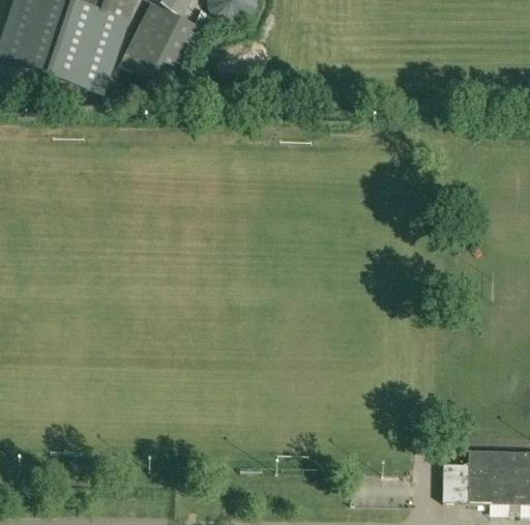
[(17,0),(0,51),(0,58),(104,93),(125,30),(135,0),(17,0)]
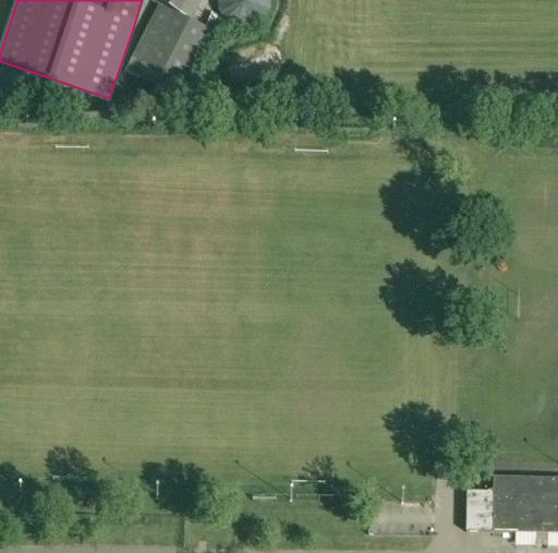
[(160,0),(190,13),(195,0),(160,0)]
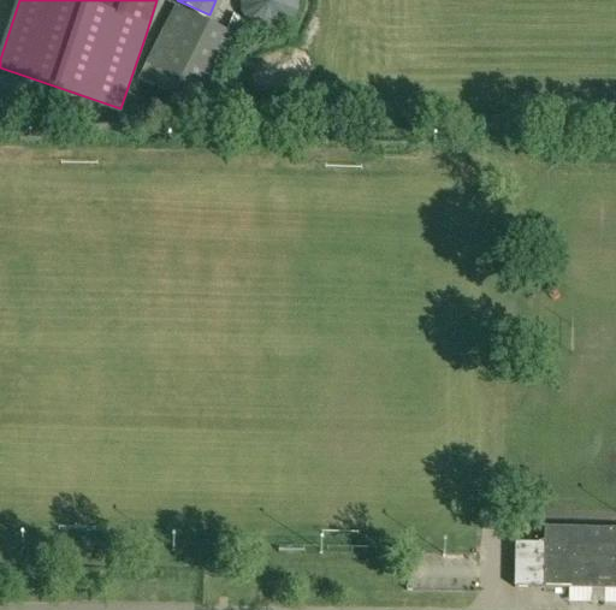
[(240,0),(241,9),(248,22),(261,29),(276,29),(289,22),(296,9),(296,0),(240,0)]
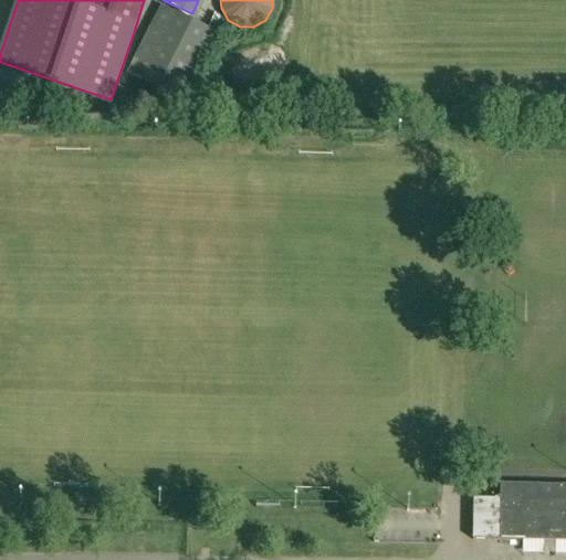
[(127,71),(143,77),(182,97),(217,29),(176,9),(160,2),(127,71)]
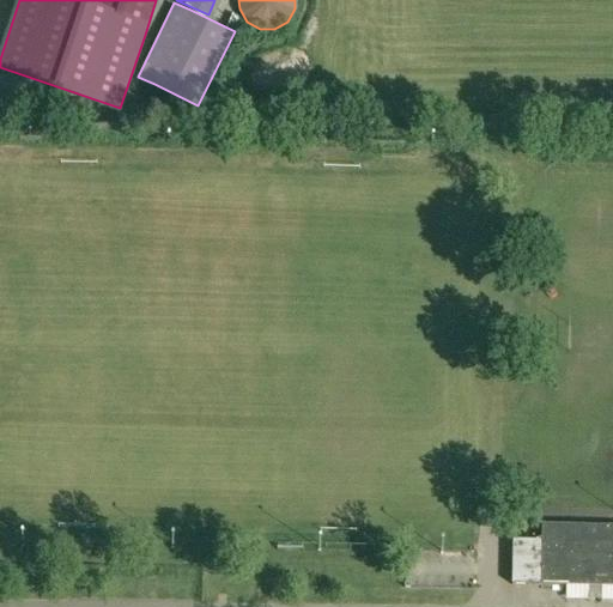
[(566,538),(565,581),(588,582),(587,593),(604,594),(604,582),(612,582),(612,522),(542,521),(542,536),(566,538)]
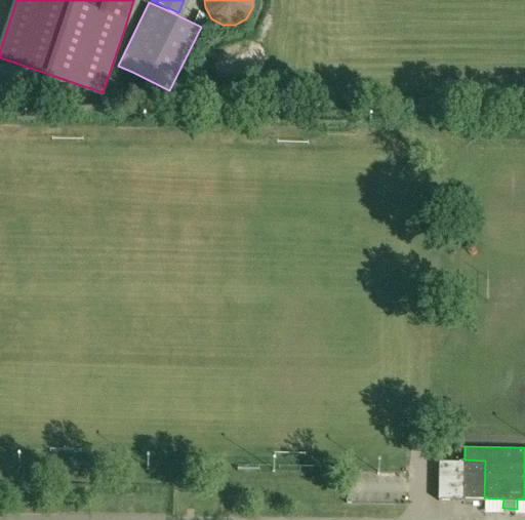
[(439,496),(484,497),(485,461),(465,460),(440,460),(439,496)]
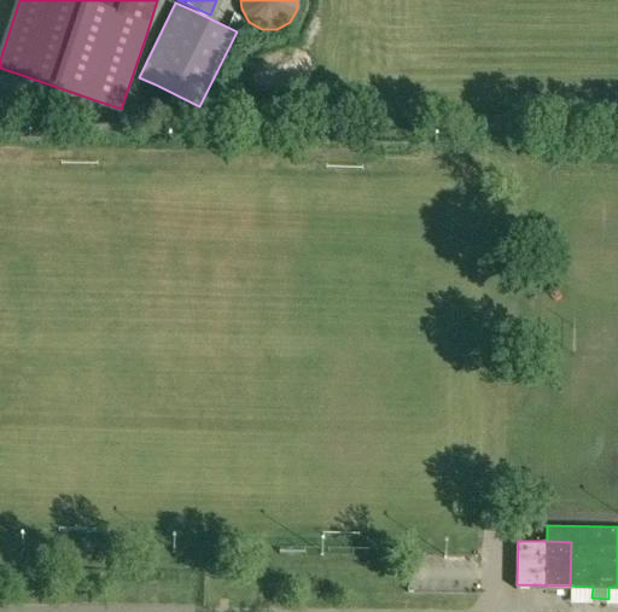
All buildings are outlined.
